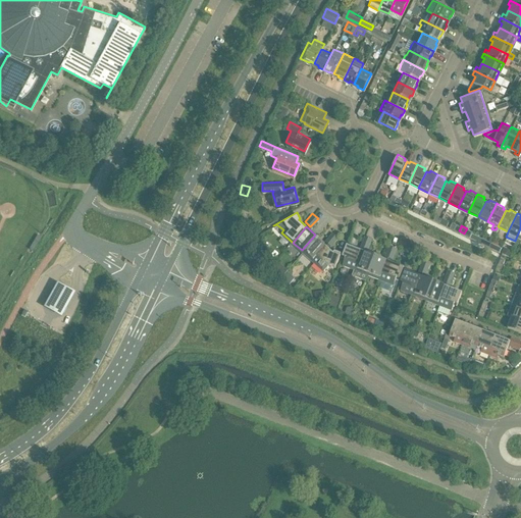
[(324,239),(326,241),(330,244),(337,236),(332,230),(324,239)]
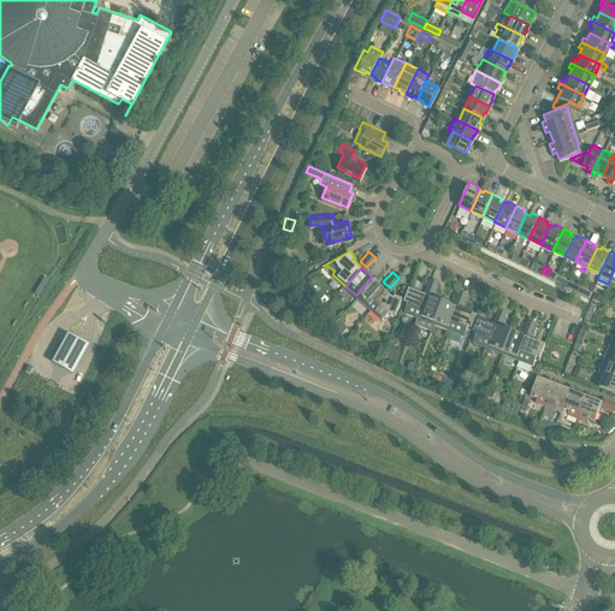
[(553,278),(565,284),(567,278),(556,273),(553,278)]
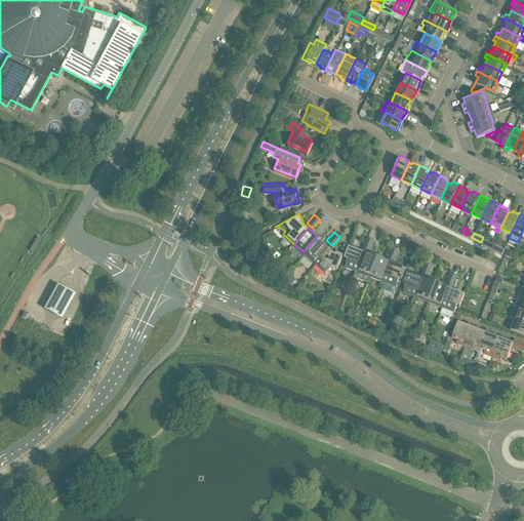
[(373,238),(366,235),(362,246),(366,247),(369,248),(373,238)]
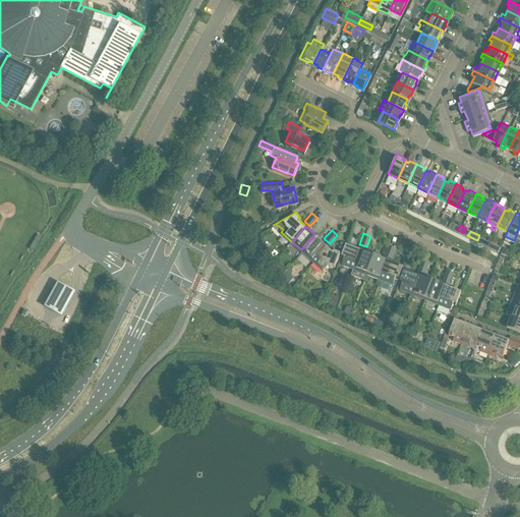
[(314,234),(301,249),(310,259),(324,242),(314,234)]
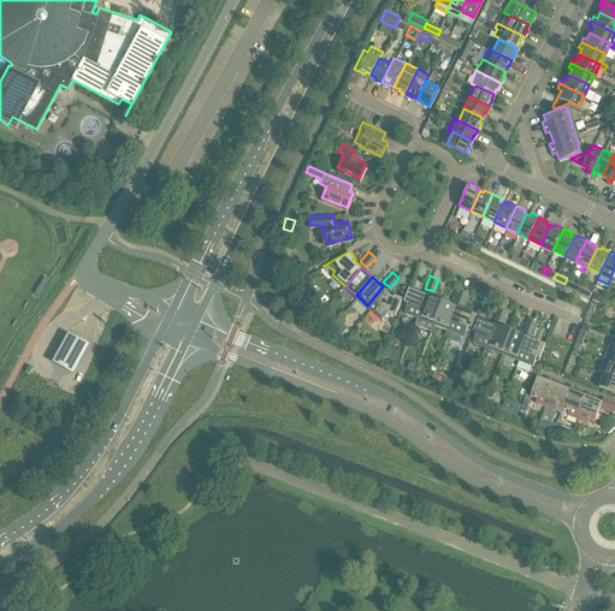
[(579,284),(567,278),(565,284),(577,290),(579,284)]
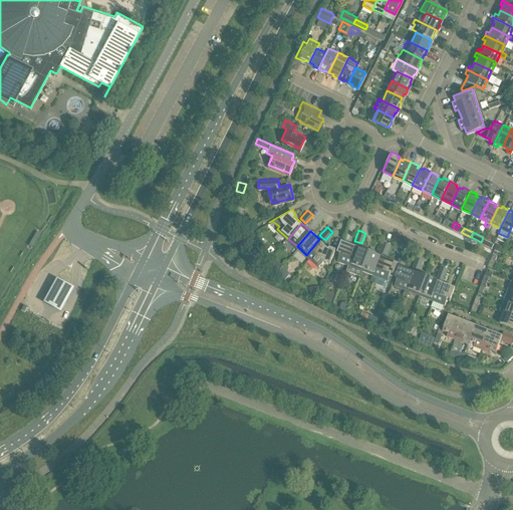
[(493,242),(483,237),(481,242),(490,246),(493,242)]
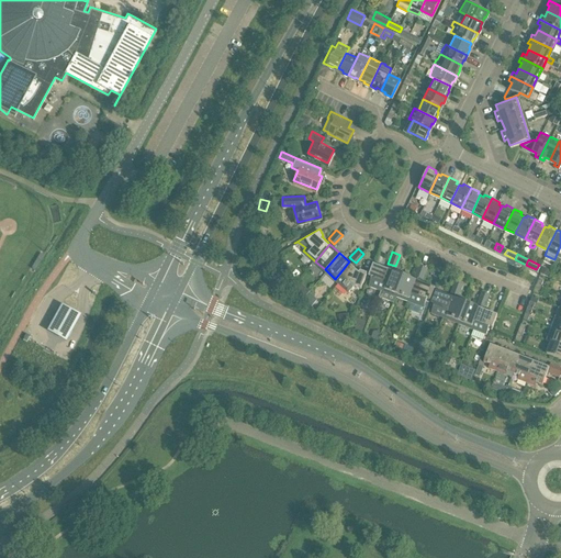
[(367,270),(359,267),(358,269),(349,261),(335,279),(337,281),(347,289),(354,283),(360,286),(367,270)]
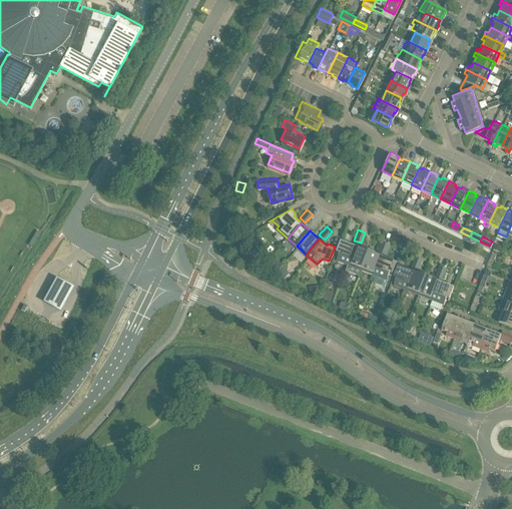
[(336,259),(347,263),(350,264),(357,244),(340,238),(336,249),(339,250),(336,259)]
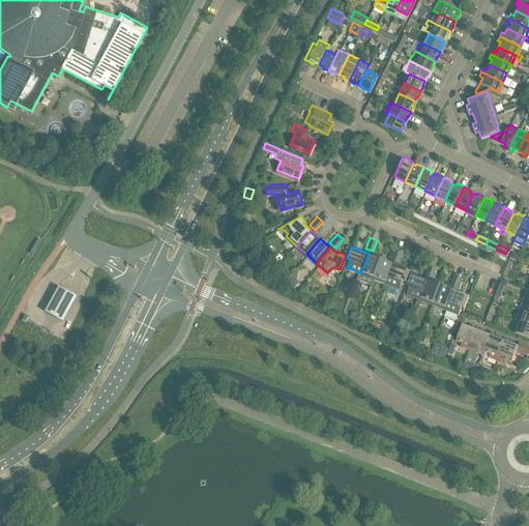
[(402,250),(394,247),(390,258),(392,259),(398,261),(402,250)]
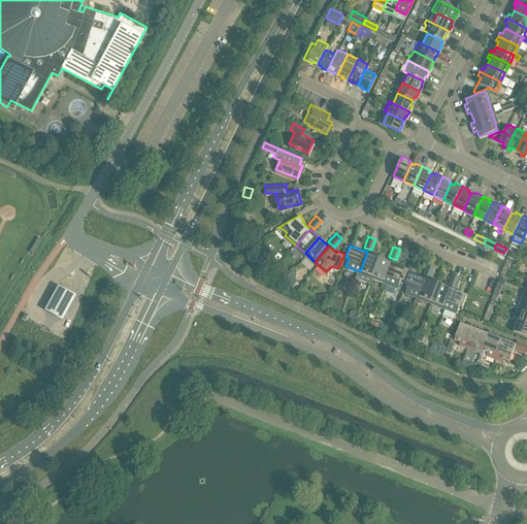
[(355,276),(369,282),(371,276),(379,256),(367,252),(360,271),(357,270),(355,276)]
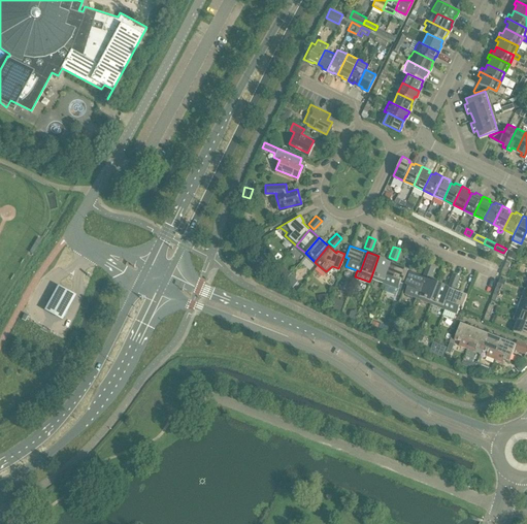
[(371,276),(383,281),(390,261),(379,256),(371,276)]
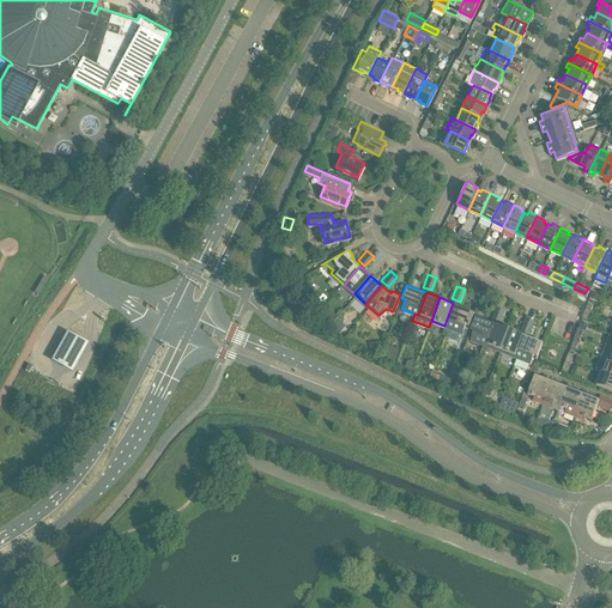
[(444,326),(448,327),(461,332),(465,323),(468,324),(473,311),(453,303),(444,326)]
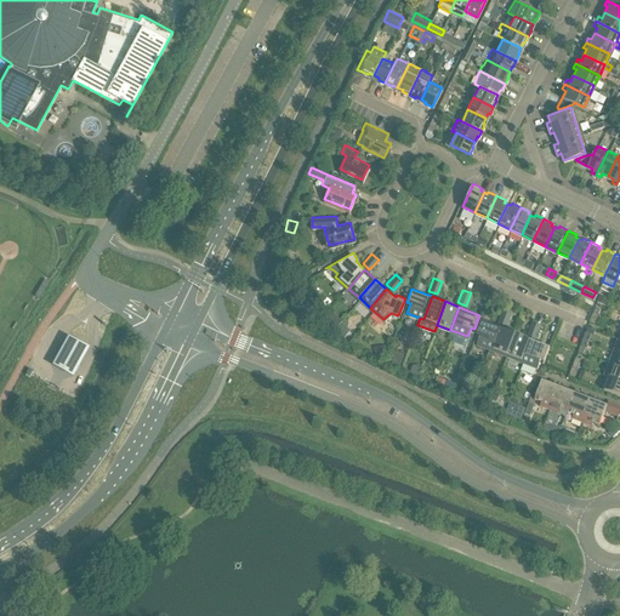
[(511,312),(502,308),(498,320),(502,323),(506,324),(511,312)]
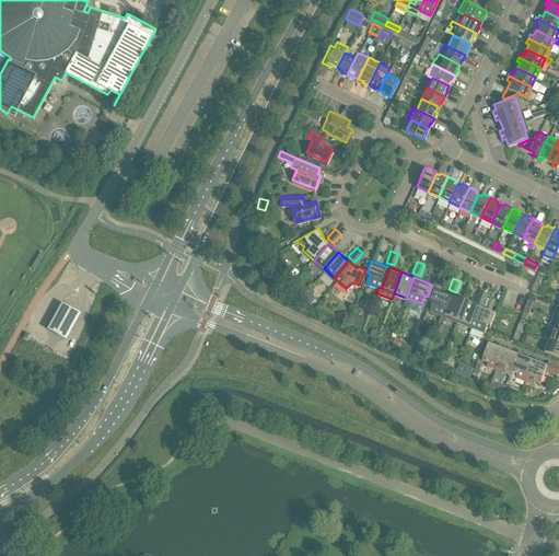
[(301,281),(295,288),(300,296),(302,292),(306,288),(307,287),(301,281)]
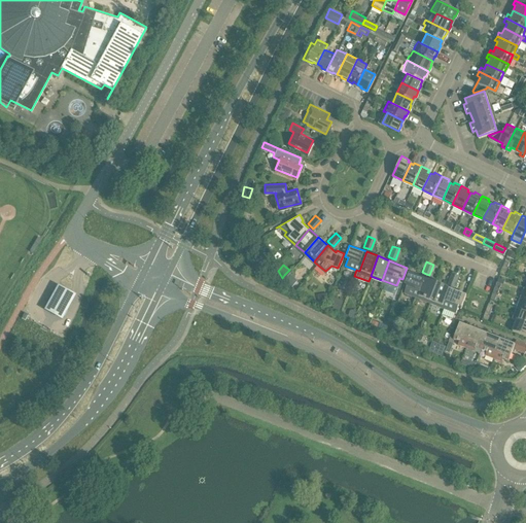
[(404,290),(415,294),(418,297),(425,276),(408,270),(404,281),(407,283),(404,290)]
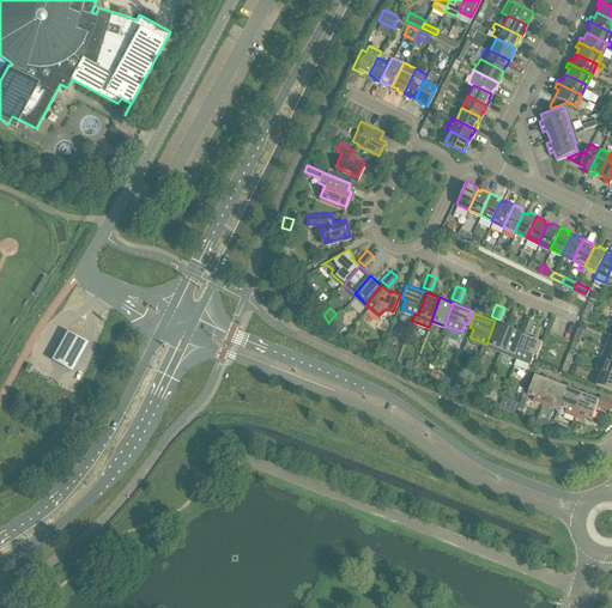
[(525,315),(520,328),(522,328),(528,330),(533,318),(525,315)]
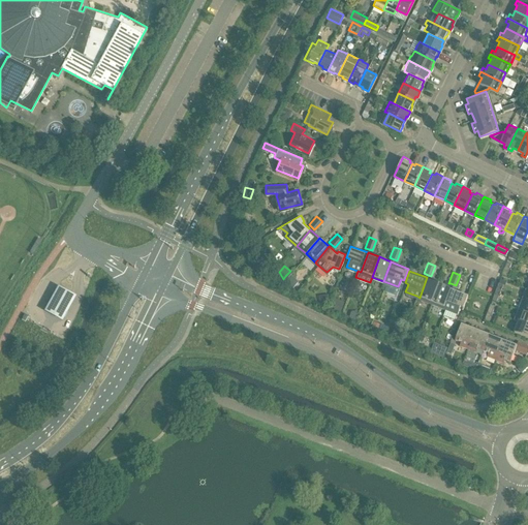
[(431,302),(438,282),(427,277),(420,298),(431,302)]
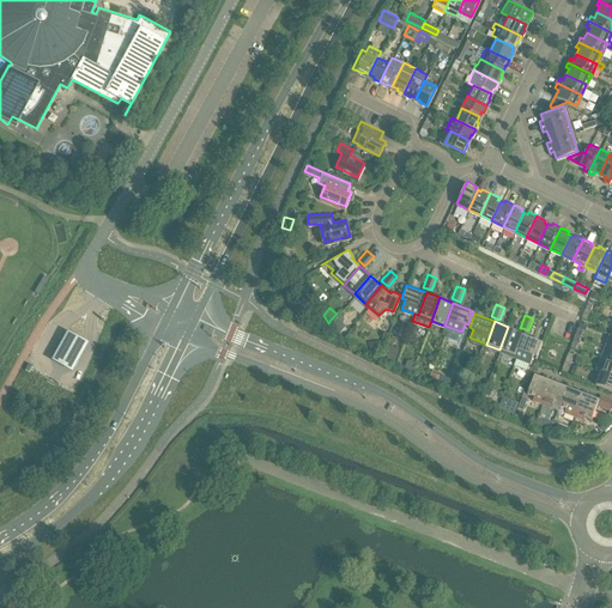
[(508,327),(500,350),(513,354),(521,332),(508,327)]
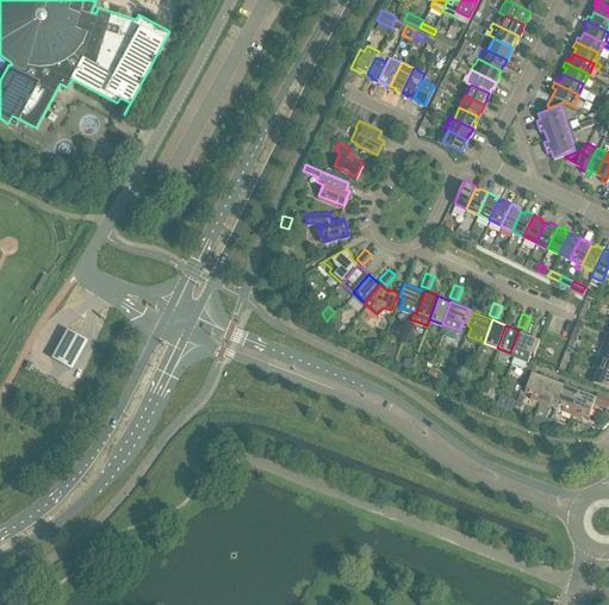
[(86,337),(64,326),(49,355),(69,367),(86,337)]
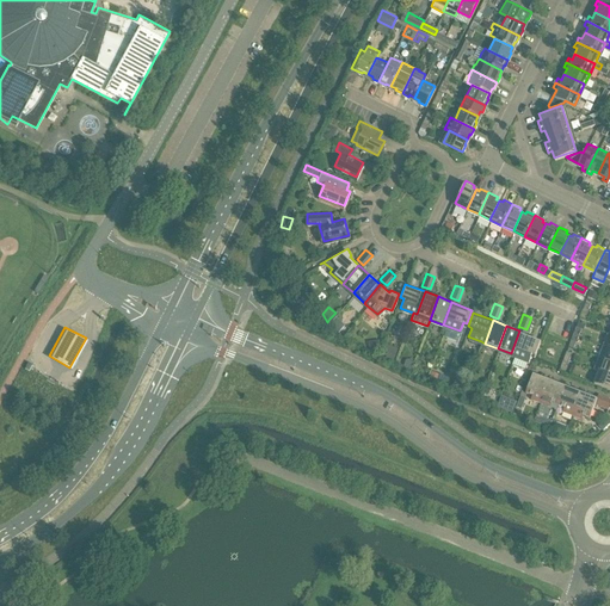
[(531,351),(535,352),(540,339),(519,331),(511,353),(513,354),(511,362),(523,366),(527,359),(528,360),(531,351)]
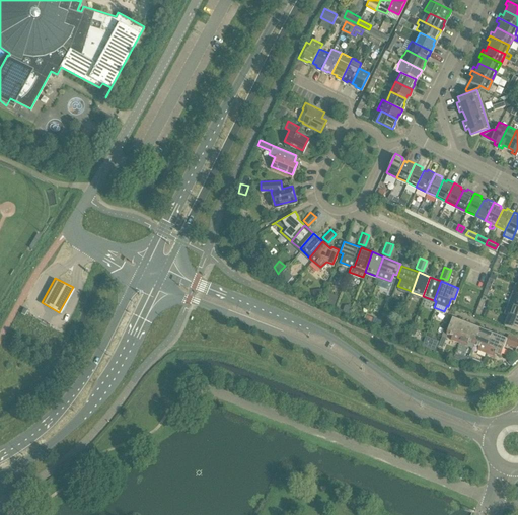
[(517,293),(511,291),(508,301),(517,304),(517,293)]
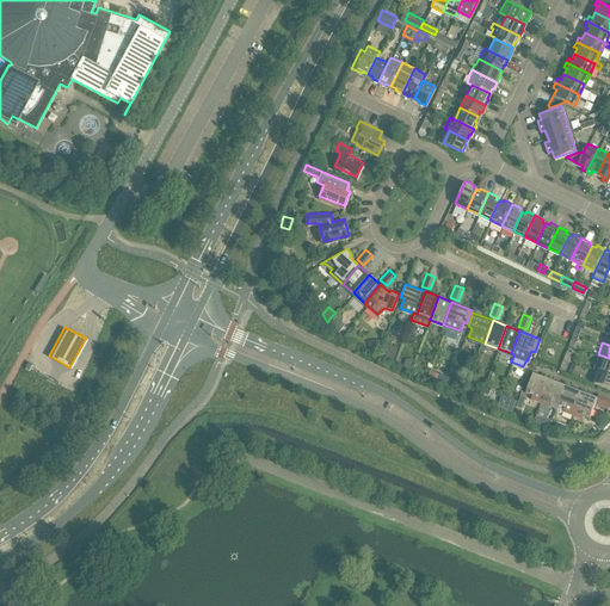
[(388,348),(384,354),(392,358),(395,352),(388,348)]
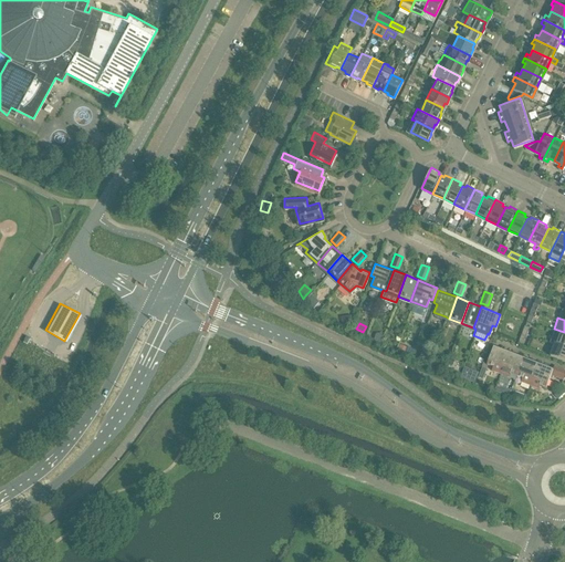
[(550,340),(554,342),(564,345),(564,332),(554,329),(550,340)]
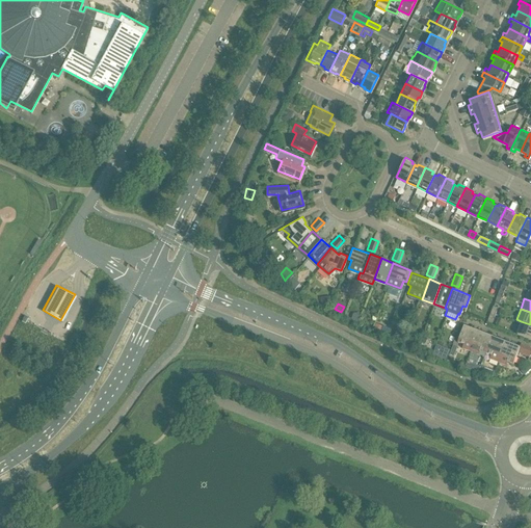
[(516,332),(530,337),(530,324),(521,321),(516,332)]
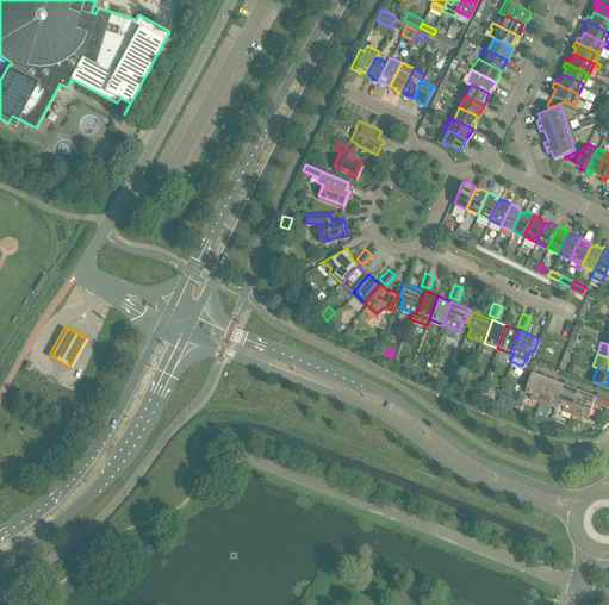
[(539,399),(548,376),(532,370),(524,390),(530,392),(529,395),(539,399)]
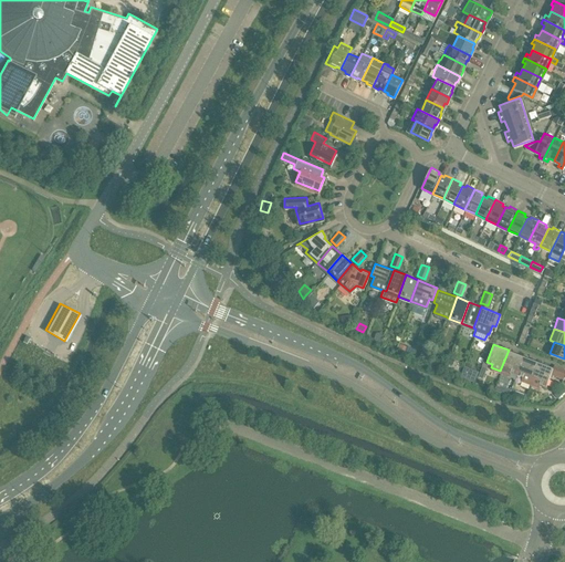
[(509,350),(500,371),(509,374),(511,371),(516,373),(523,356),(509,350)]
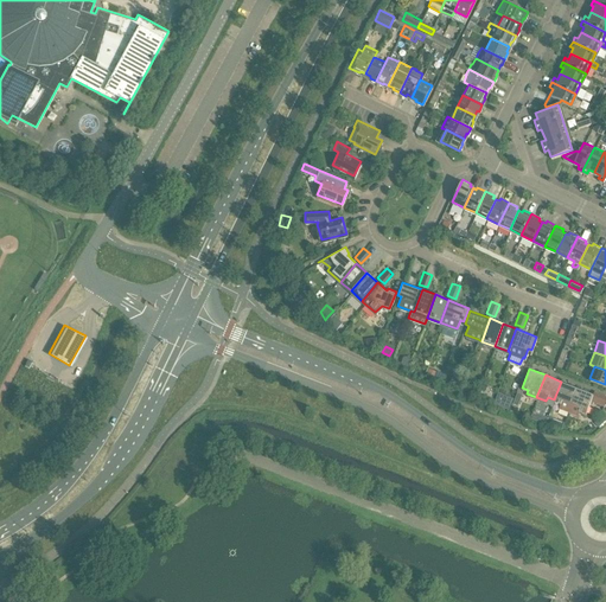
[(568,410),(576,388),(561,382),(554,399),(560,402),(559,405),(568,410)]
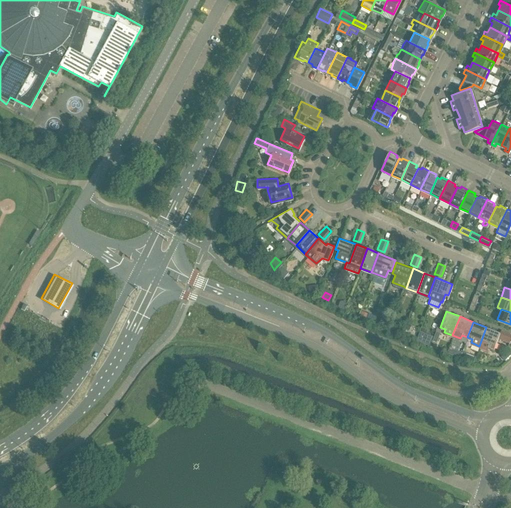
[(486,327),(479,346),(487,349),(488,345),(494,348),(498,336),(509,340),(510,334),(510,332),(501,329),(499,332),(486,327)]
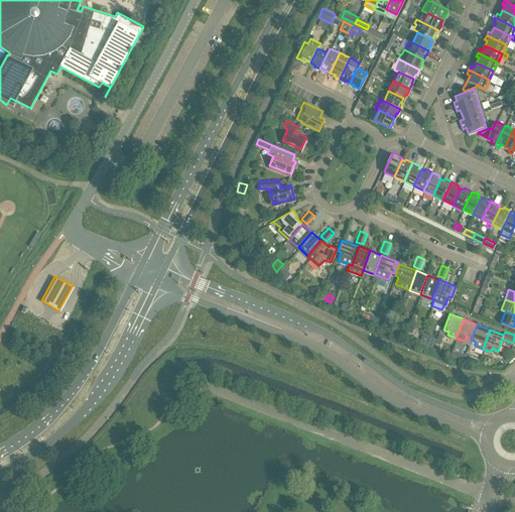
[(435,341),(439,343),(443,334),(438,332),(435,341)]
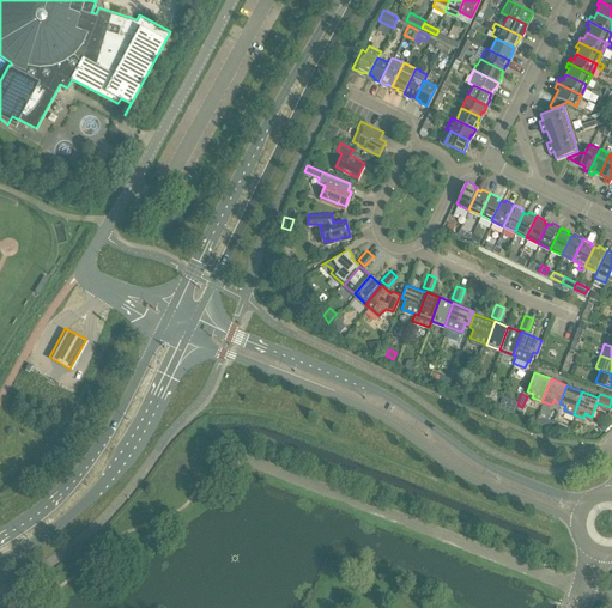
[(537,413),(534,419),(551,425),(553,420),(537,413)]
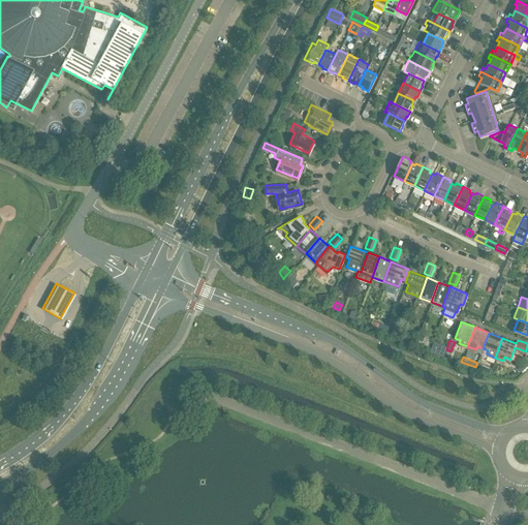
[(10,521),(12,524),(16,524),(25,521),(23,516),(10,521)]
